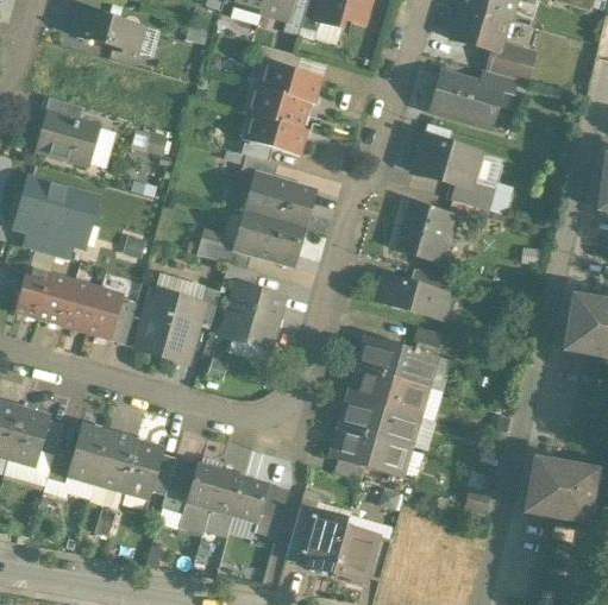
[(238,0),(238,2),(262,10),(264,0),(238,0)]
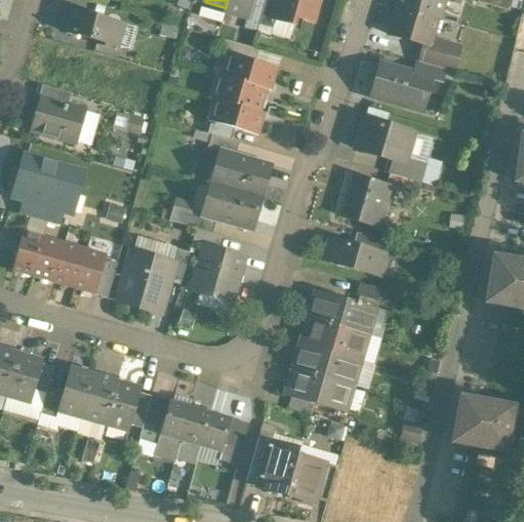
[(228,0),(226,8),(247,14),(249,15),(252,0),(228,0)]
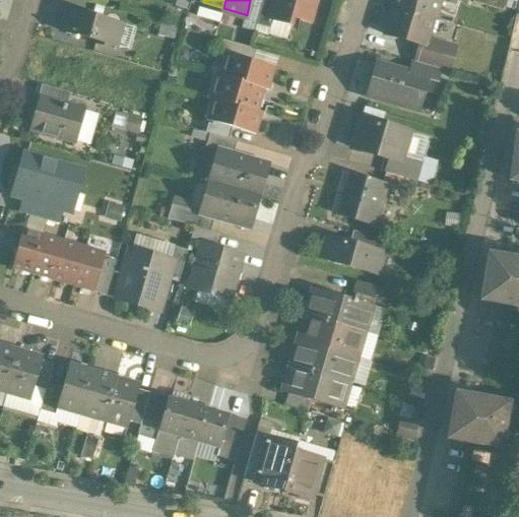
[(250,0),(247,15),(245,14),(242,26),(254,30),(256,22),(262,0),(250,0)]
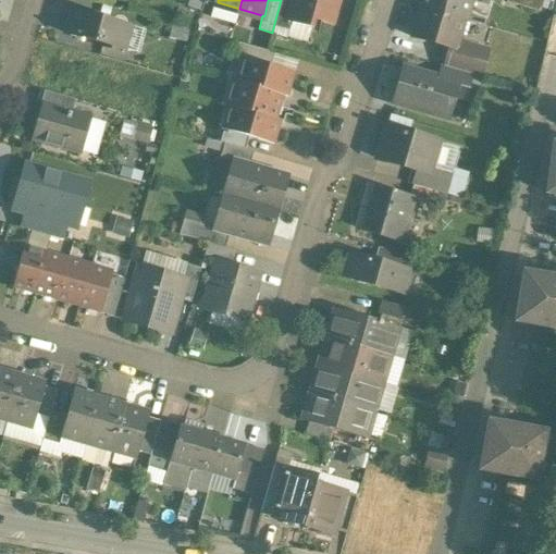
[(281,0),(274,24),(289,28),(293,17),(291,17),(294,0),(281,0)]
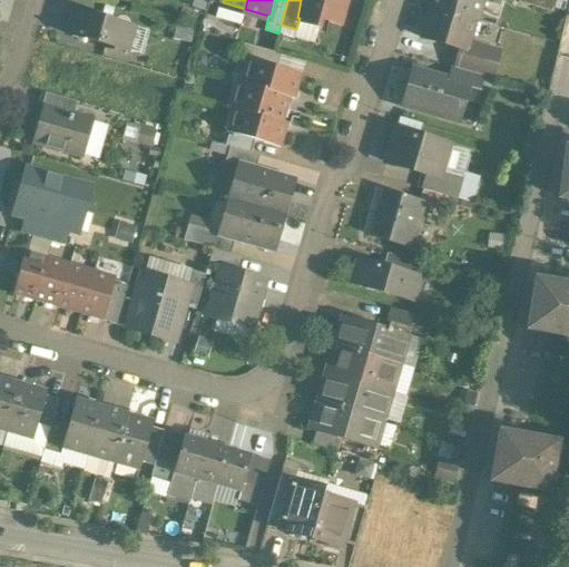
[(301,0),(297,18),(300,18),(319,23),(321,16),(339,20),(344,0),(301,0)]
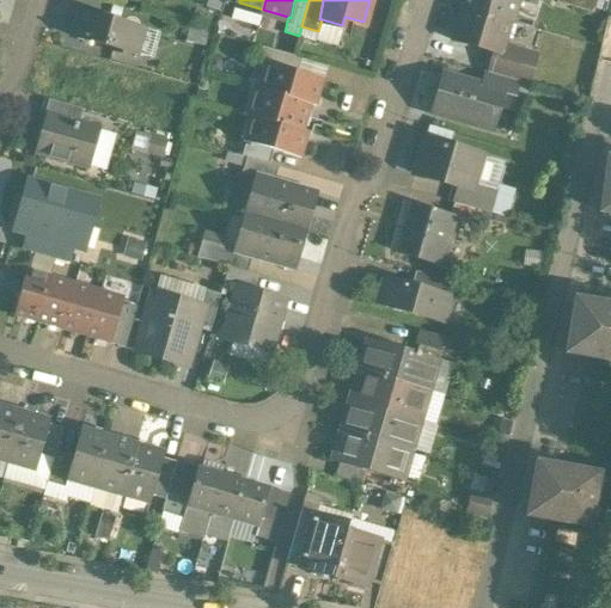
[(464,0),(463,7),(508,20),(513,22),(518,0),(464,0)]
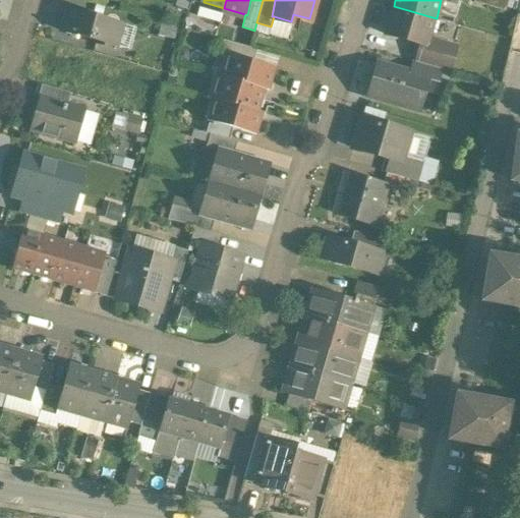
[(474,0),(474,1),(505,9),(507,0),(474,0)]
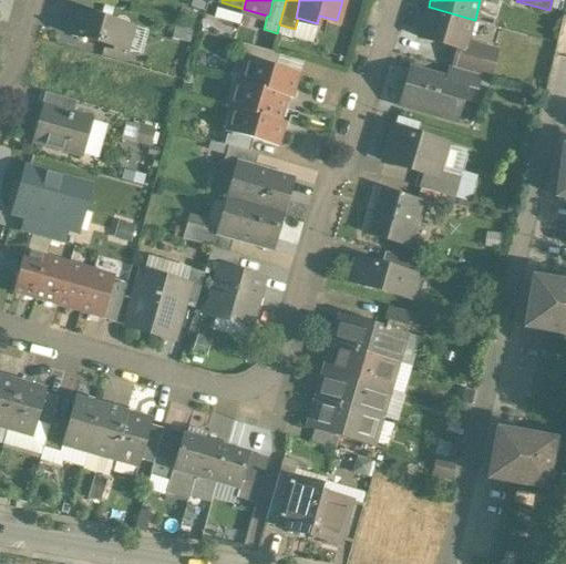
[(86,11),(73,8),(68,30),(105,41),(104,45),(121,50),(122,45),(126,48),(133,24),(104,16),(105,11),(89,7),(86,11)]
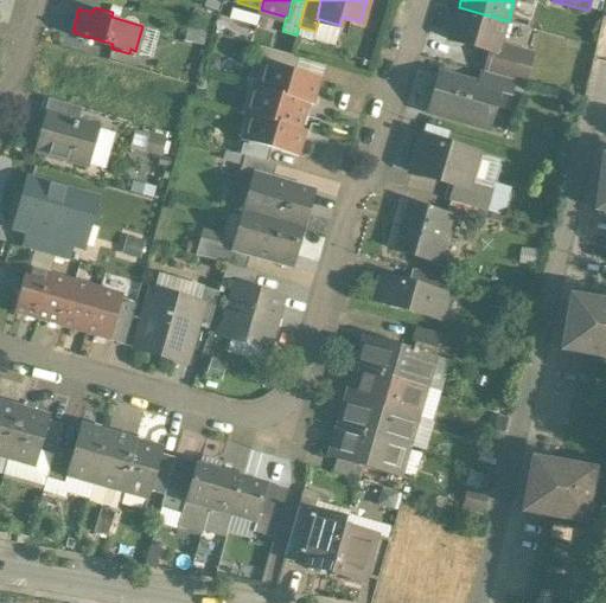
[(504,20),(459,7),(450,39),(491,51),(495,52),(497,44),(504,20)]
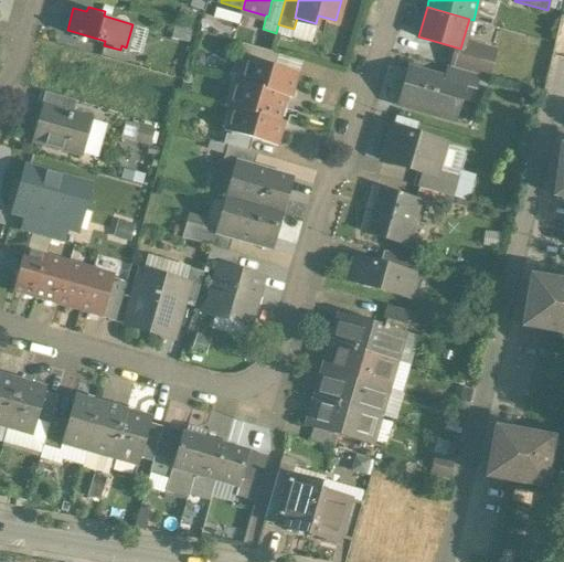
[(496,51),(463,41),(460,49),(457,48),(451,66),(488,77),(496,51)]
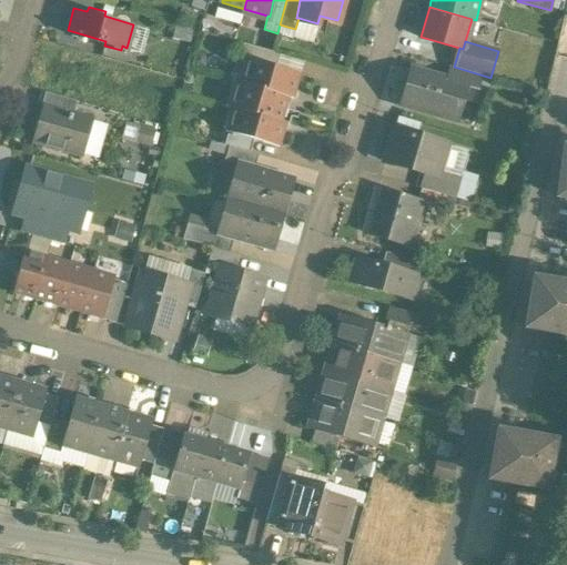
[(281,53),(244,43),(240,57),(247,60),(249,58),(277,67),(281,53)]
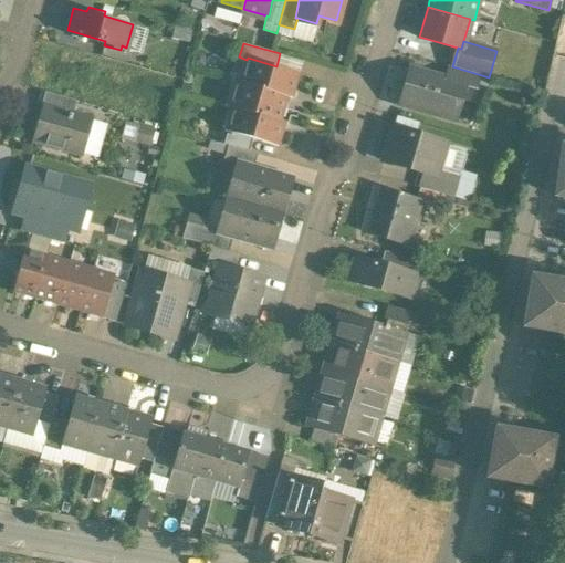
[(276,66),(248,58),(247,60),(241,80),(237,79),(229,105),(233,106),(227,129),(222,128),(221,129),(227,132),(252,138),(279,146),(286,121),(282,118),(289,95),(293,97),(300,73),(276,66)]
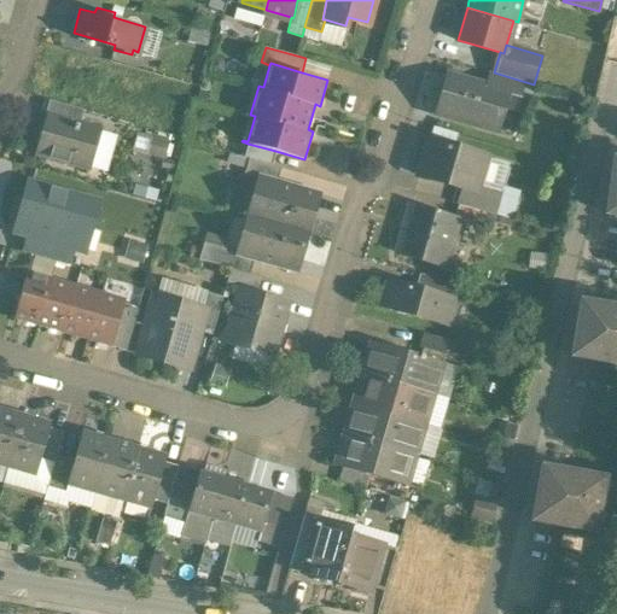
[(534,85),(494,72),(489,88),(504,92),(504,94),(518,98),(529,100),(534,85)]
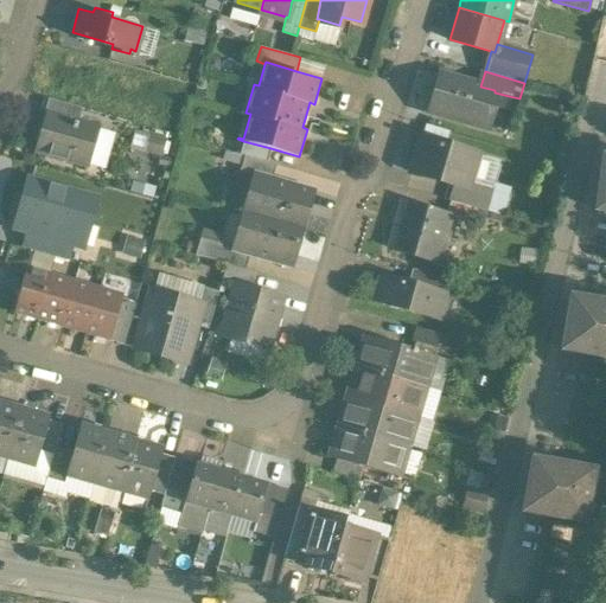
[(480,87),(442,76),(439,89),(434,92),(429,111),(488,128),(492,110),(498,107),(505,109),(509,96),(495,92),(495,90),(480,87)]
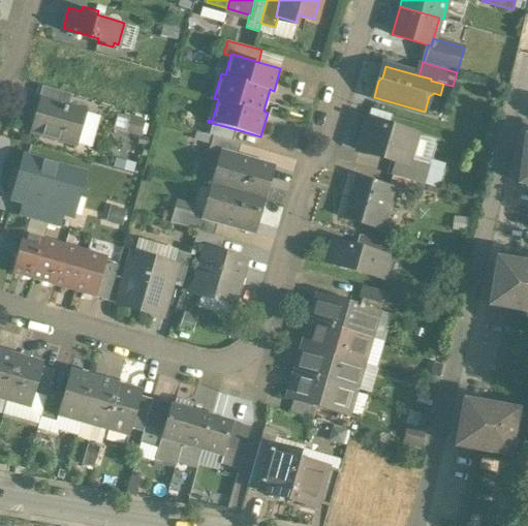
[(71,93),(42,85),(38,98),(42,99),(42,98),(68,105),(71,93)]
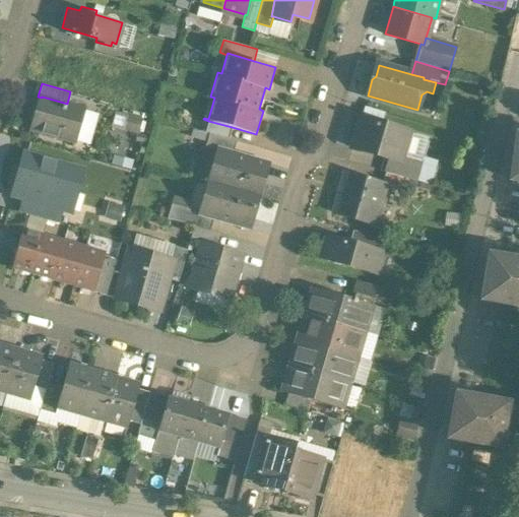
[(67,104),(42,97),(42,98),(33,129),(74,141),(84,109),(67,104)]
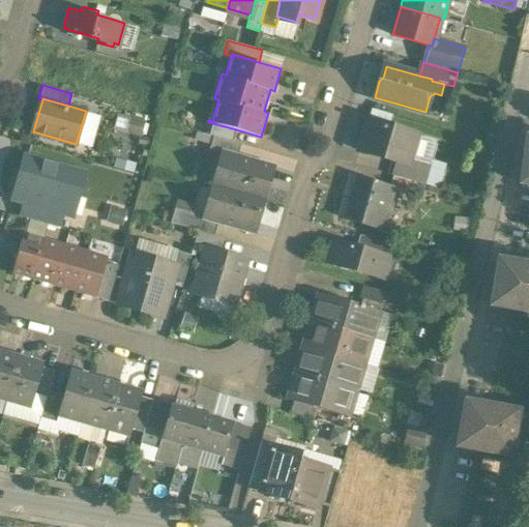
[(416,134),(369,121),(360,150),(397,160),(408,164),(410,157),(416,134)]
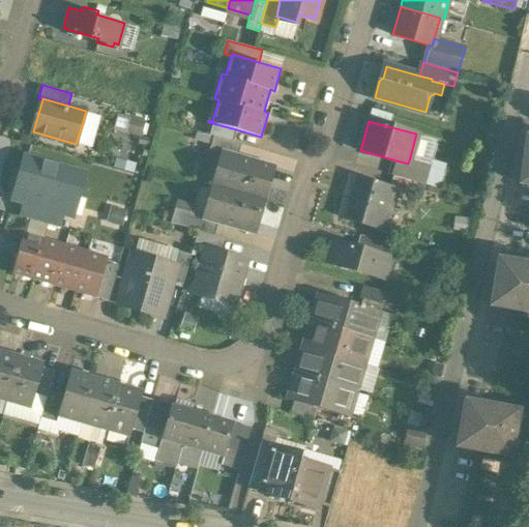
[(236,129),(212,123),(209,134),(213,135),(233,141),(236,129)]
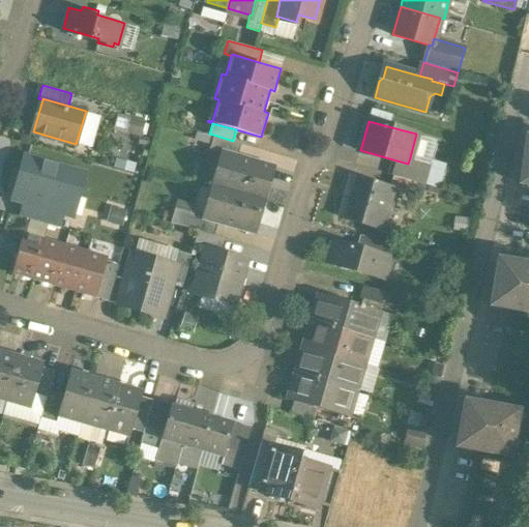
[(233,141),(213,135),(209,148),(222,152),(222,151),(237,155),(240,143),(233,141)]
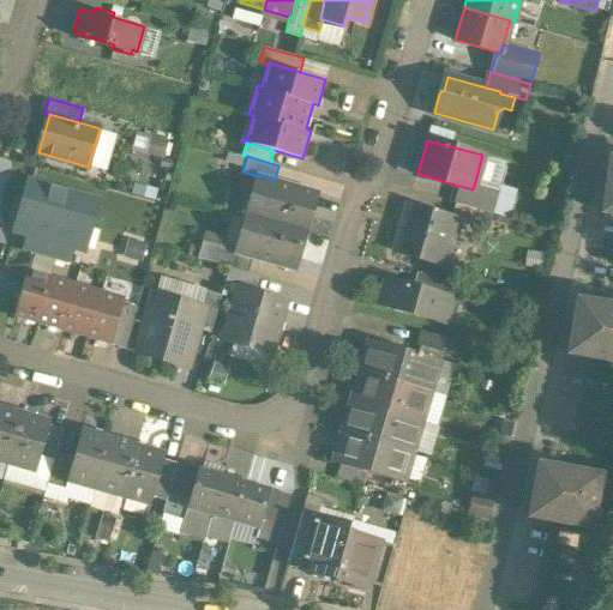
[(275,180),(257,175),(257,176),(252,192),(257,193),(251,215),(306,230),(317,192),(275,180)]
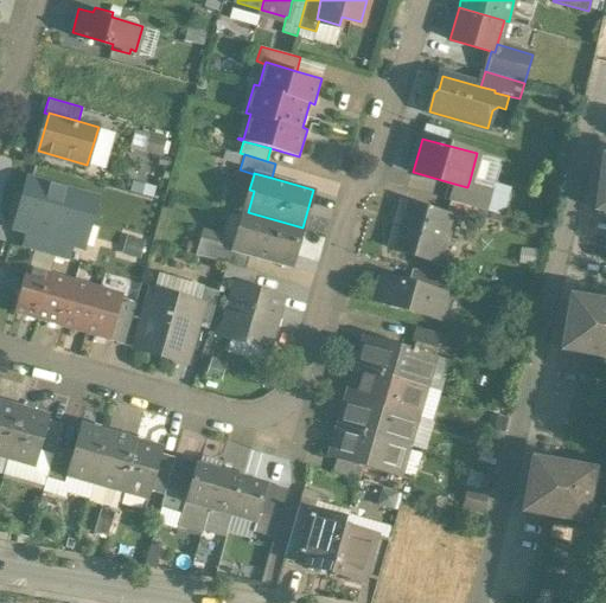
[(100,197),(29,177),(16,224),(30,229),(71,241),(93,247),(97,228),(91,226),(100,197)]
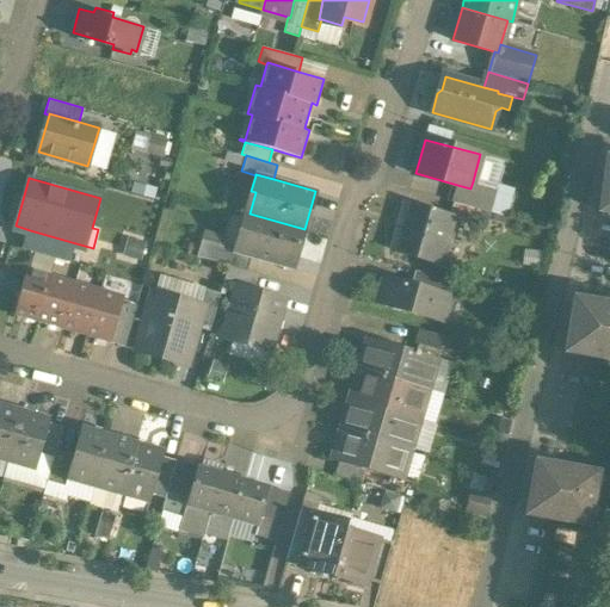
[(495,187),(473,181),(470,189),(457,185),(453,202),(488,211),(495,187)]
